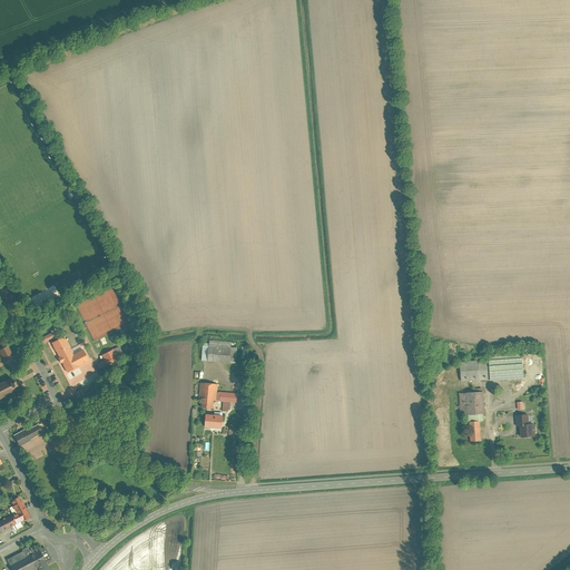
[(65,336),(51,343),(67,371),(88,360),(82,350),(74,354),(65,336)]
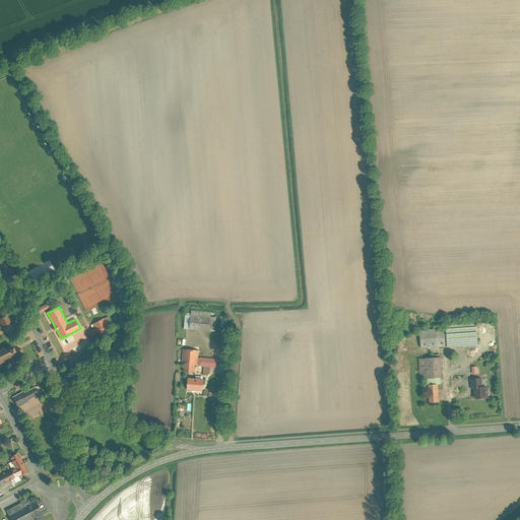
[(191,311),(191,313),(185,313),(184,328),(189,329),(209,331),(209,329),(214,330),(215,317),(210,317),(210,312),(191,311)]
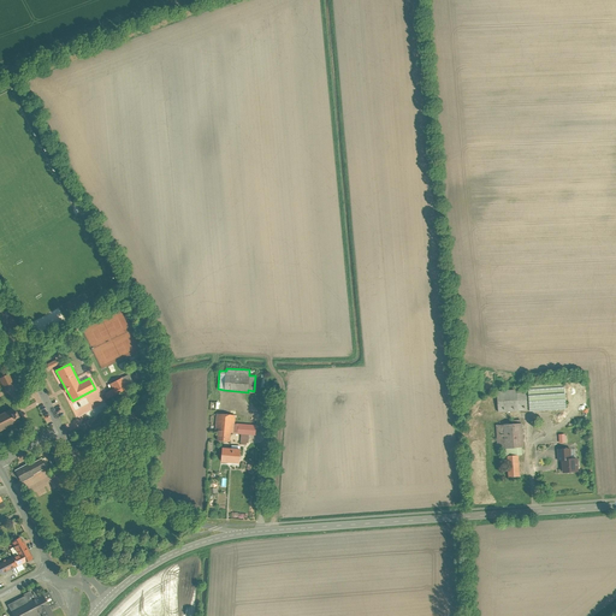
[(10,381),(11,381),(7,374),(0,377),(0,380),(3,386),(5,385),(6,388),(11,385),(10,381)]
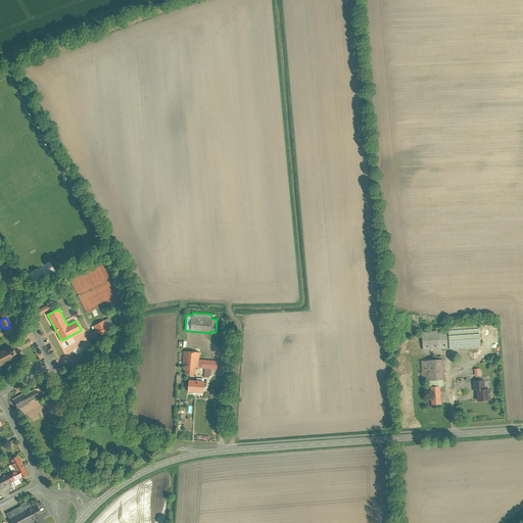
[(95,331),(89,334),(91,338),(110,329),(105,320),(93,326),(95,331)]
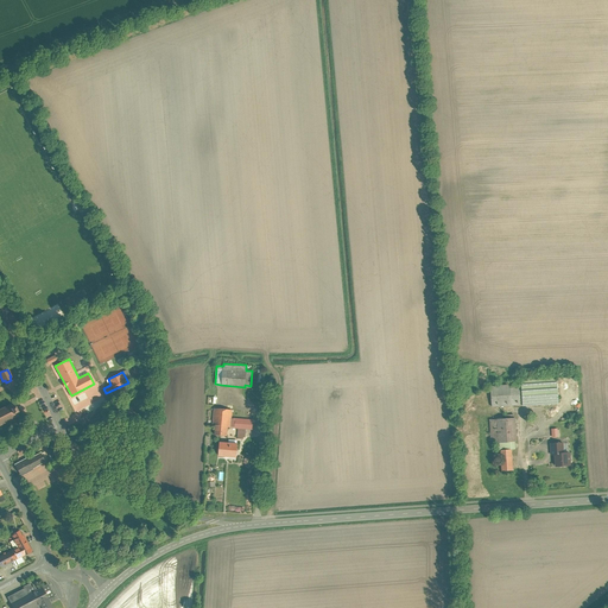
[(557,381),(491,385),(492,406),(558,403),(557,381)]
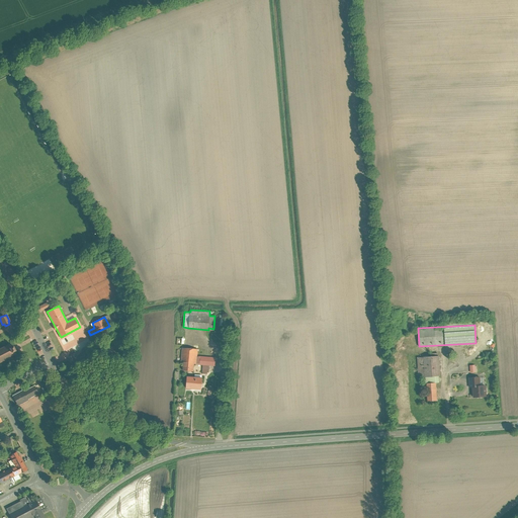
[(0,362),(14,355),(12,351),(14,350),(12,346),(10,346),(9,343),(0,348),(0,362)]
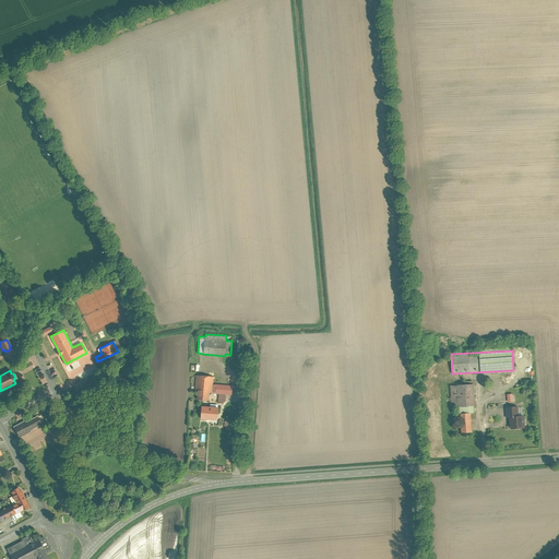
[(232,394),(233,385),(213,384),(213,377),(197,376),(195,390),(198,390),(197,400),(209,401),(209,393),(219,393),(218,403),(224,403),(224,401),(226,402),(226,394),(232,394)]
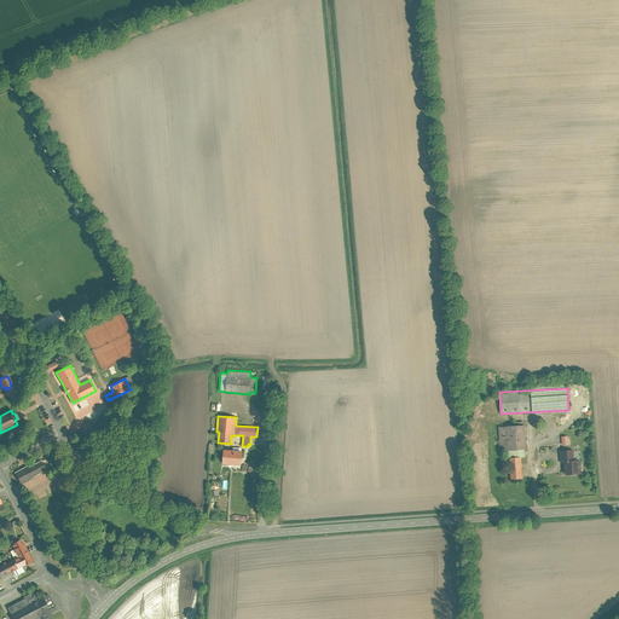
[(504,458),(509,458),(510,479),(522,479),(520,457),(525,457),(524,449),(525,449),(524,424),(498,427),(501,450),(504,450),(504,458)]
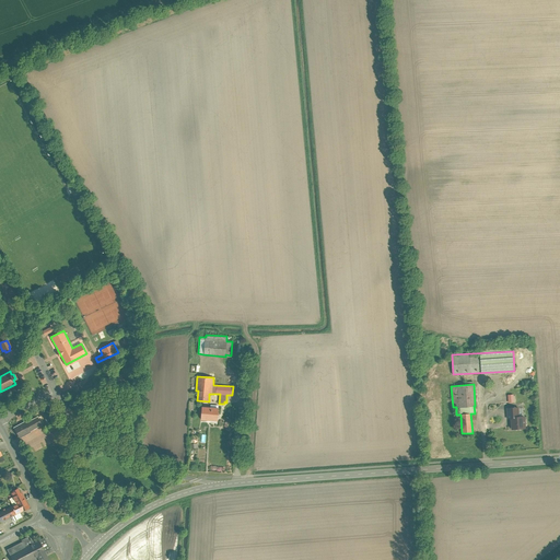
[(201,420),(218,422),(219,409),(202,407),(201,420)]
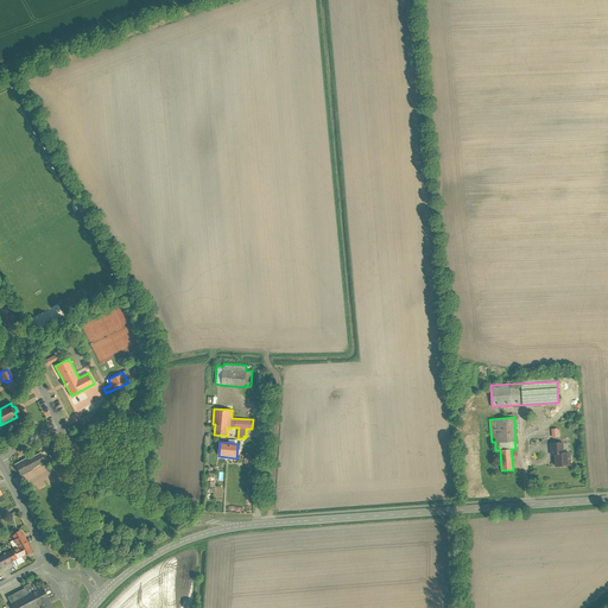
[(569,450),(563,450),(563,442),(550,443),(551,455),(553,455),(553,467),(570,466),(569,450)]
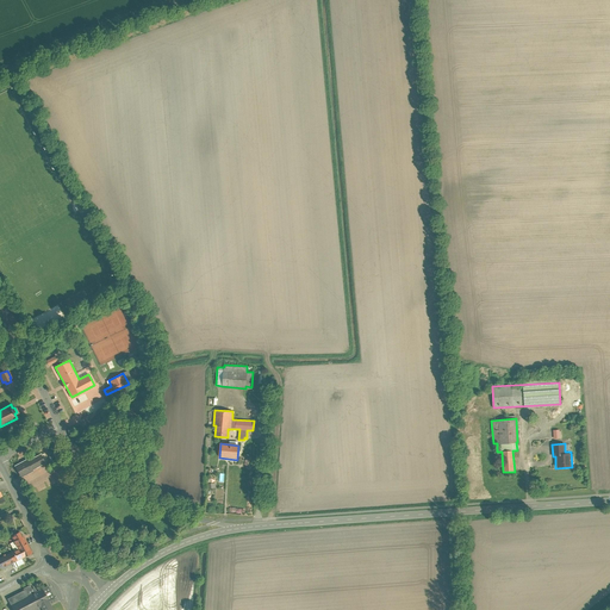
[(53,460),(61,455),(56,446),(47,450),(53,460)]
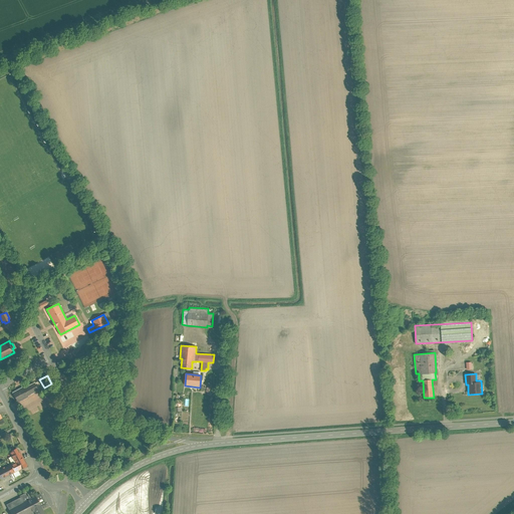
[(27,396),(38,391),(34,382),(23,388),(27,396)]
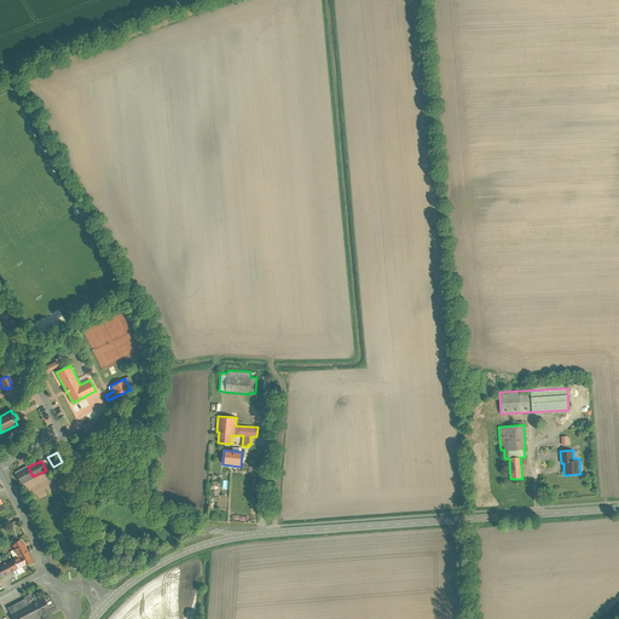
[(33,476),(28,467),(27,466),(13,473),(19,485),(33,478),(33,476)]
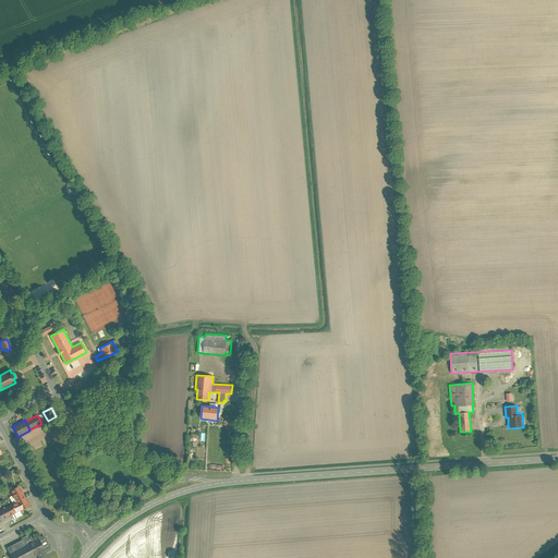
[(9,490),(11,495),(9,497),(12,504),(0,509),(0,519),(1,520),(14,513),(16,518),(22,514),(20,510),(29,506),(19,485),(9,490)]
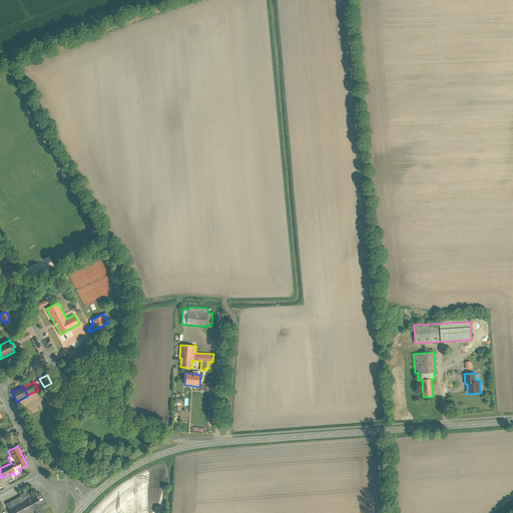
[(10,512),(28,512),(32,511),(32,512),(43,512),(40,507),(46,504),(40,492),(30,497),(27,492),(5,504),(10,512)]
